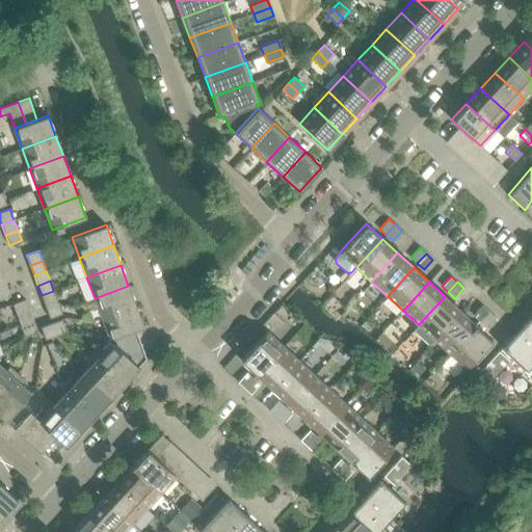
[(0,298),(9,295),(6,285),(0,286),(0,298)]
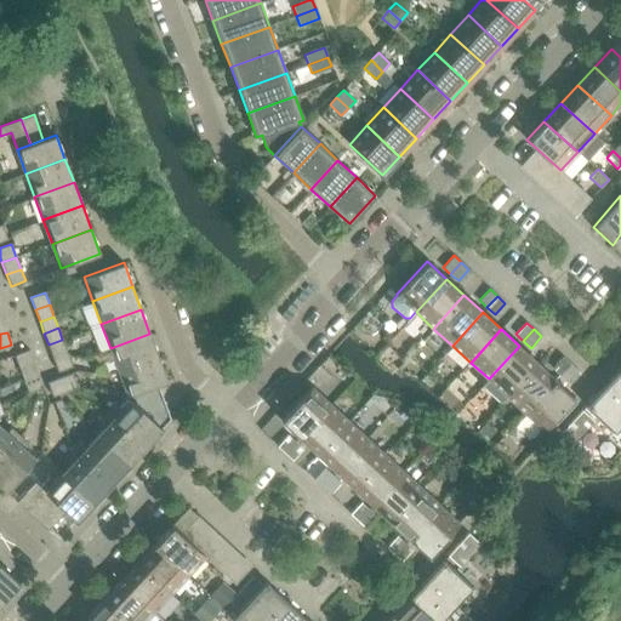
[(159,357),(149,334),(110,348),(119,371),(159,357)]
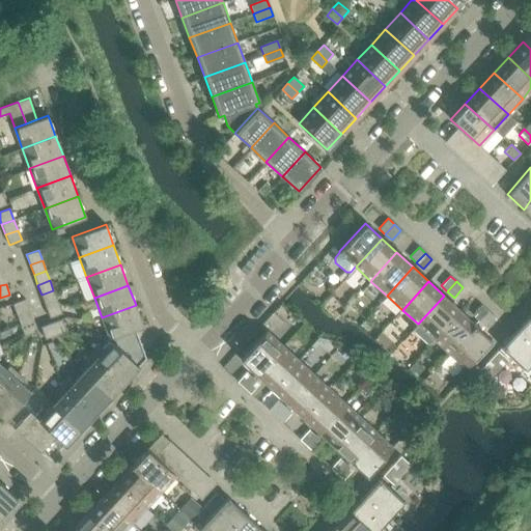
[(57,302),(53,290),(42,295),(46,307),(57,302)]
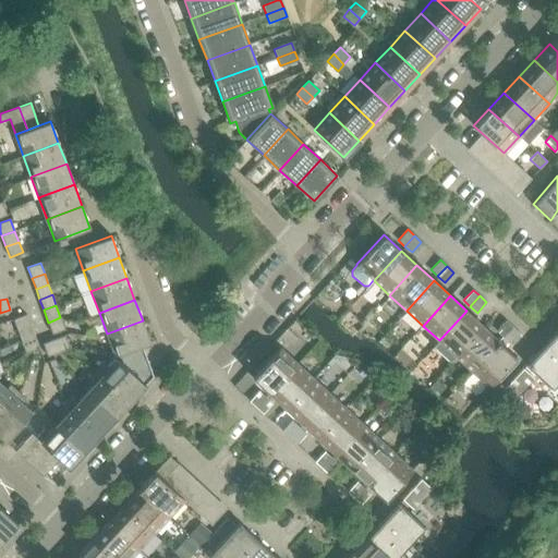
[(455,355),(483,326),(466,311),(439,340),(439,341),(434,347),(449,361),(455,355)]
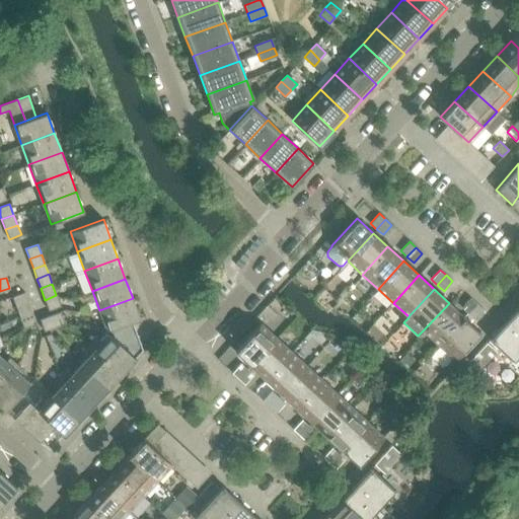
[(31,312),(24,292),(12,297),(20,317),(31,312)]
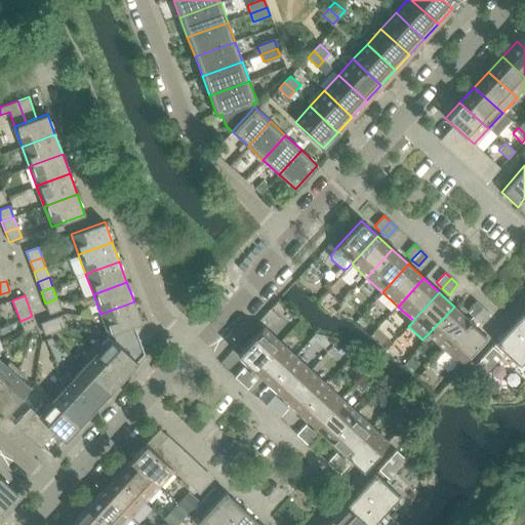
[(61,310),(56,298),(45,304),(49,314),(61,310)]
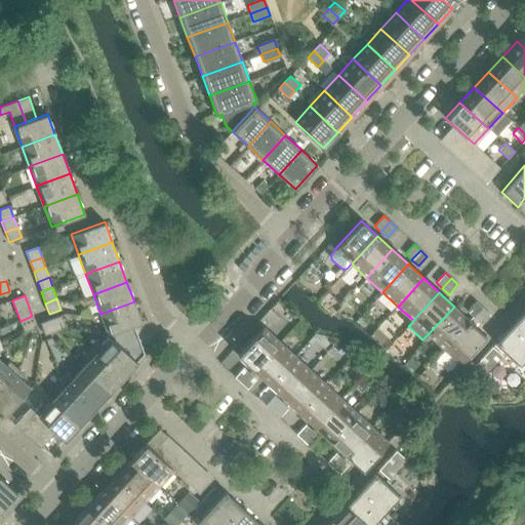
[(473,317),(482,307),(475,300),(467,311),(473,317)]
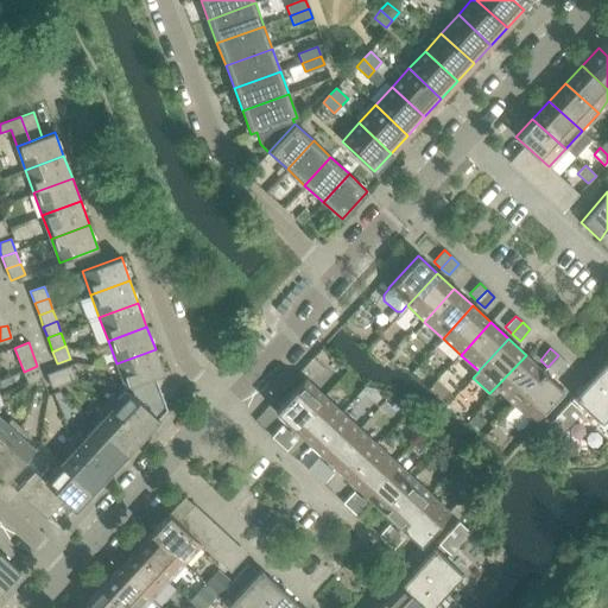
[(164,373),(159,360),(156,349),(116,363),(126,387),(130,386),(154,377),(164,373)]
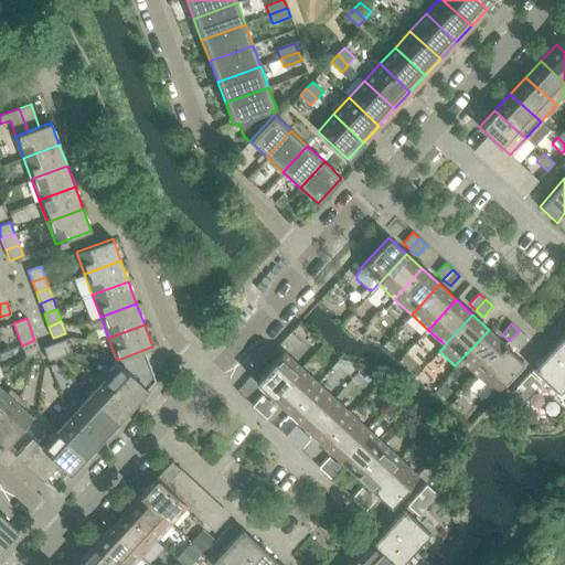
[(478,375),(505,345),(489,330),(460,360),(478,375)]
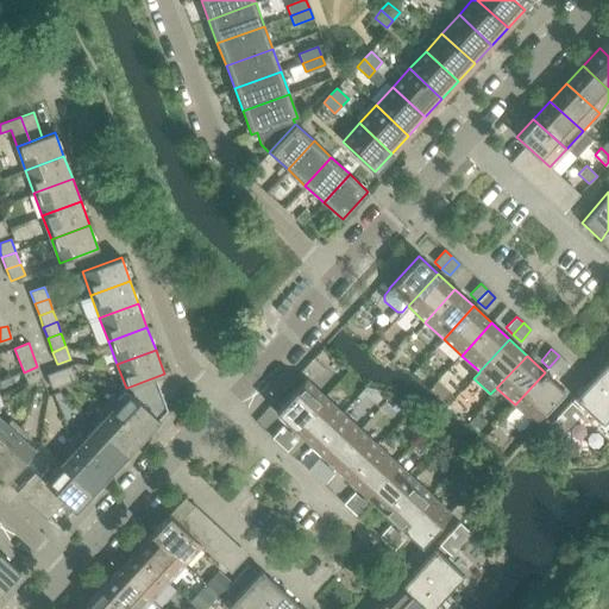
[(557,374),(566,363),(559,356),(548,368),(557,374)]
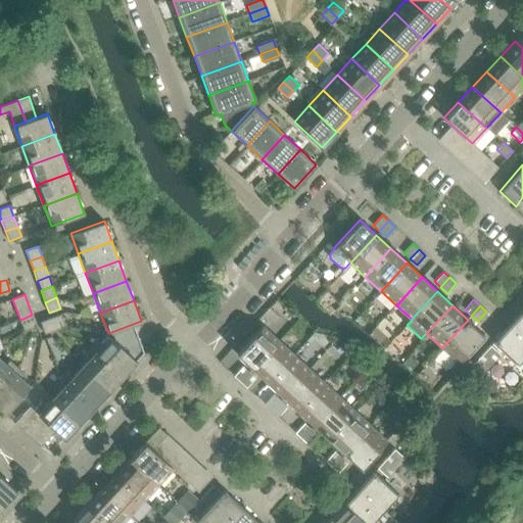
[(522,312),(522,311),(508,326),(522,340),(522,312)]
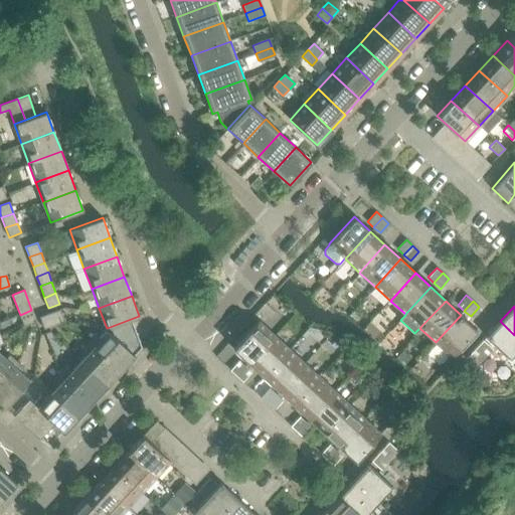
[(64,321),(59,309),(49,313),(54,325),(64,321)]
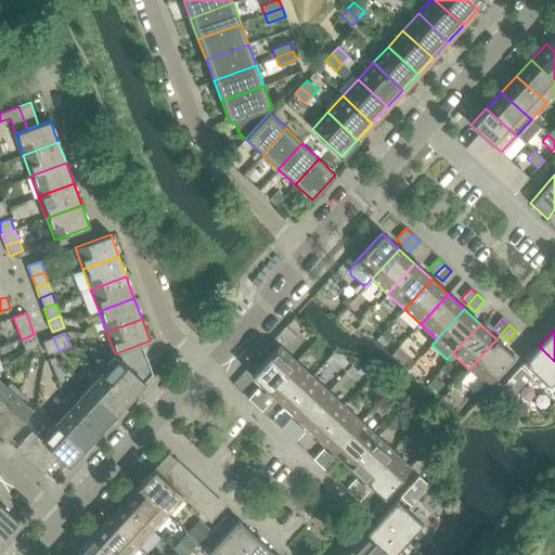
[(38,346),(34,334),(22,339),(25,350),(38,346)]
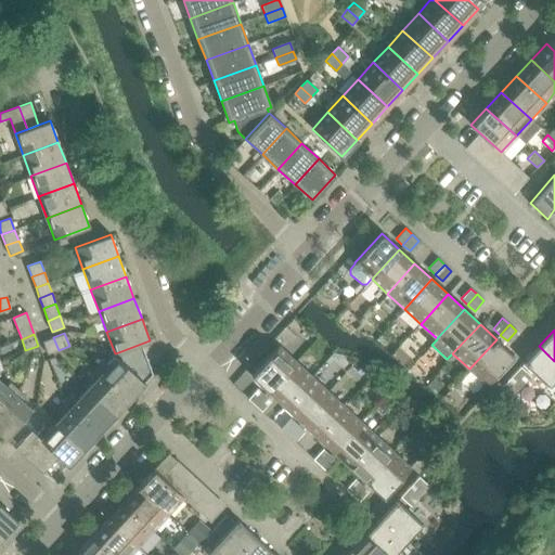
[(59,350),(53,337),(42,341),(48,355),(59,350)]
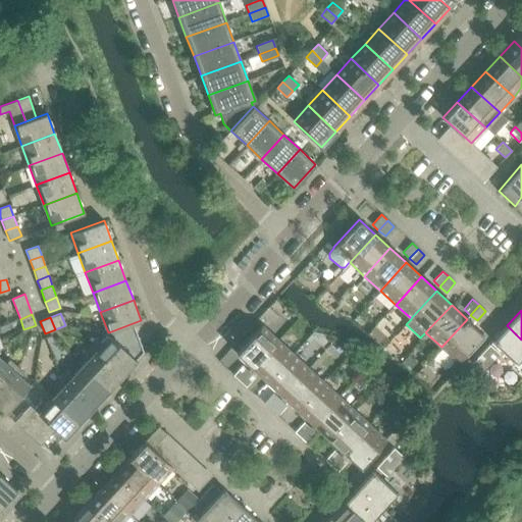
[(451,367),(482,333),(467,319),(441,347),(433,356),(447,368),(451,367)]
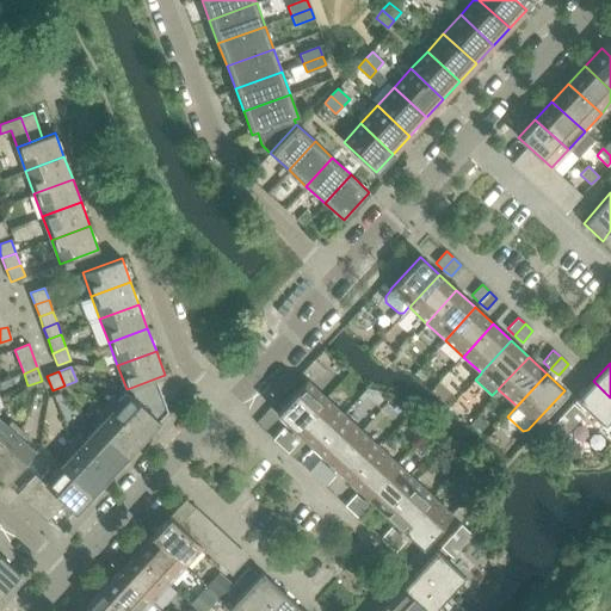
[(167,411),(155,378),(130,388),(133,394),(131,395),(159,420),(167,411)]
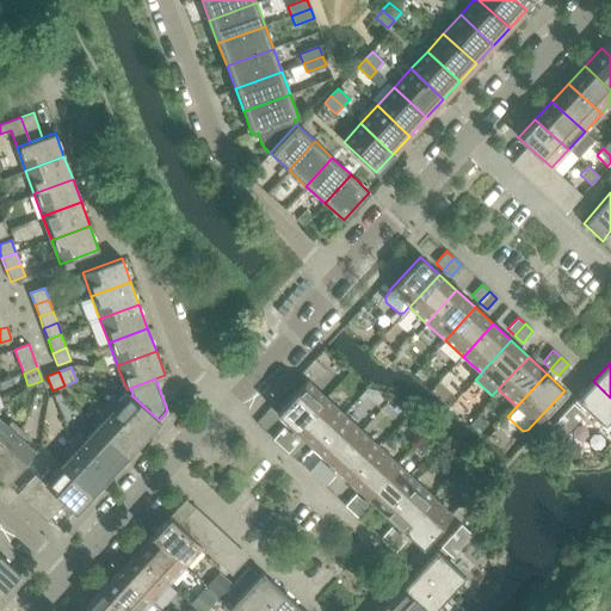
[(295,430),(325,397),(306,380),(276,413),(295,430)]
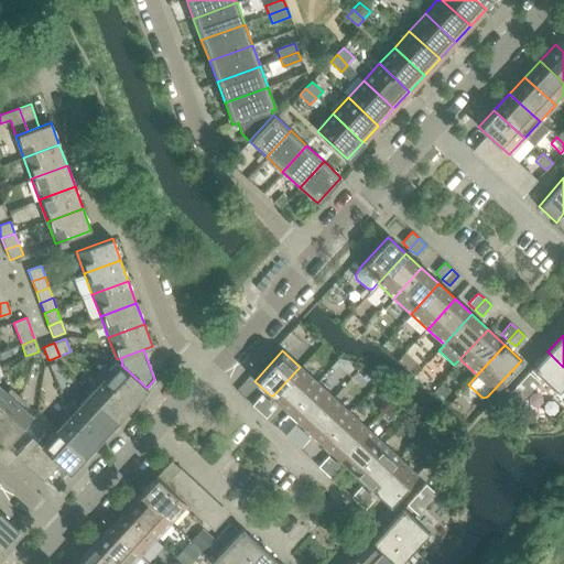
[(563,386),(563,367),(548,351),(532,368),(557,392),(563,386)]
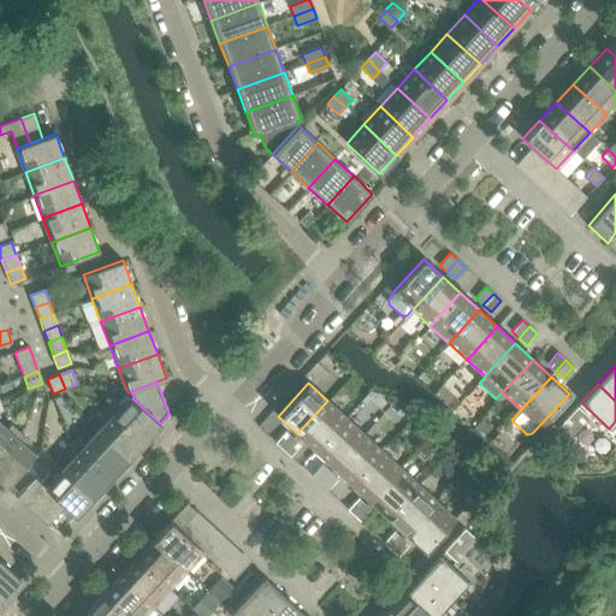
[(160,424),(132,398),(129,395),(120,406),(116,401),(107,409),(142,443),(160,424)]
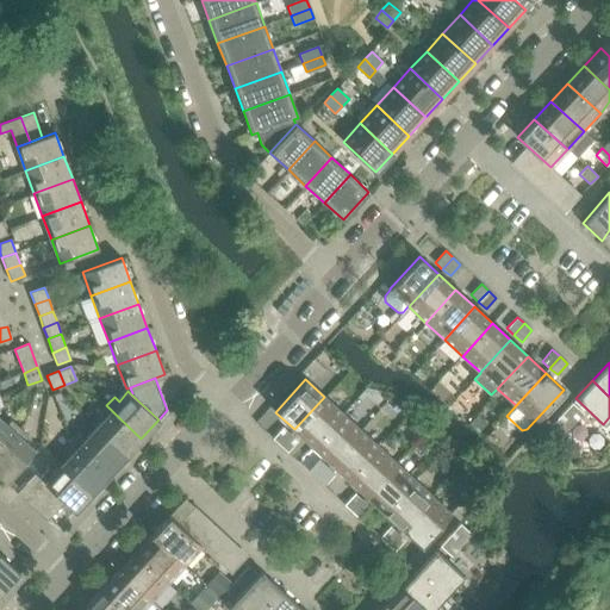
[(312,446),(342,414),(324,397),(294,429),(312,446)]
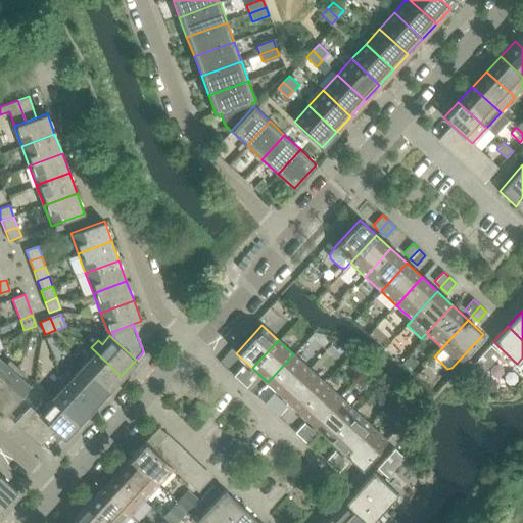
[(489,345),(484,351),(493,361),(500,353),(489,345)]
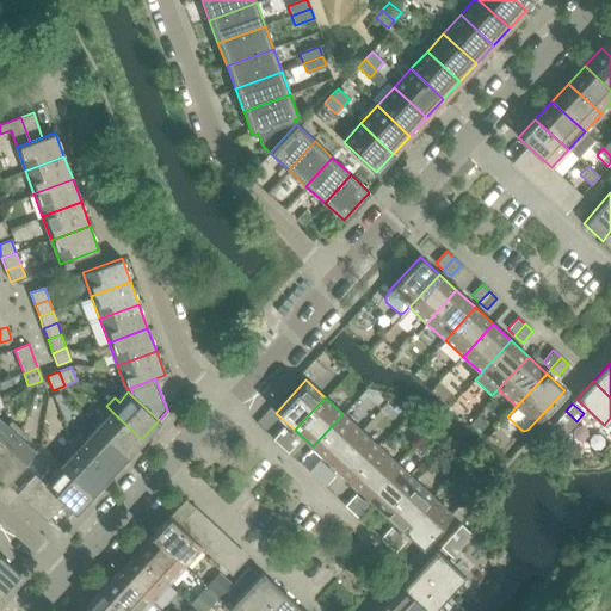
[(141,439),(106,406),(98,415),(103,420),(96,429),(125,457),(141,439)]
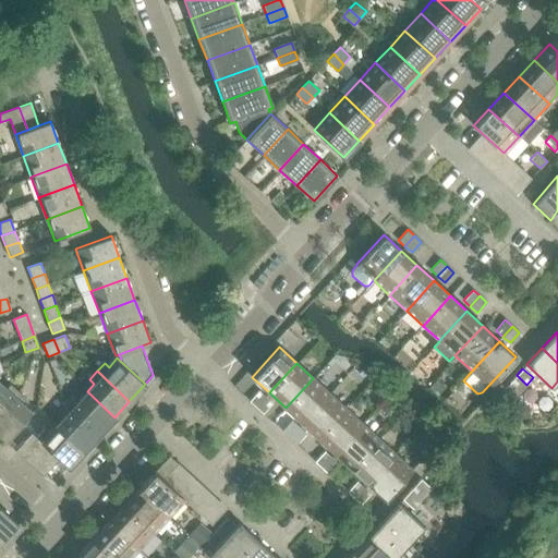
[(526,385),(517,375),(510,381),(520,391),(526,385)]
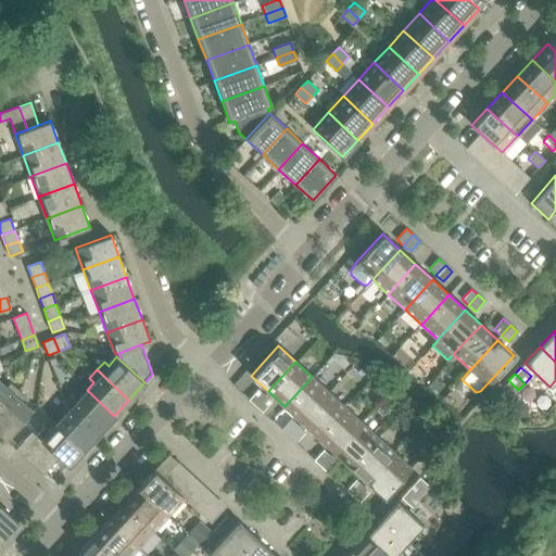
[(301,421),(329,392),(312,377),(285,406),(301,421)]
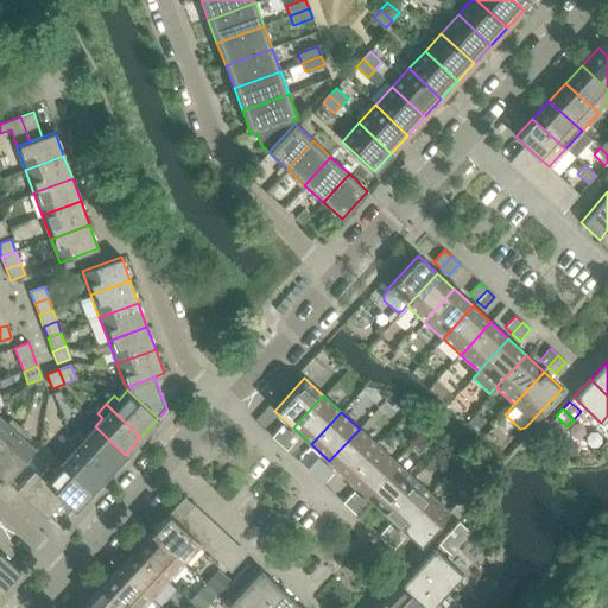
[(476,431),(486,422),(476,413),(467,423),(476,431)]
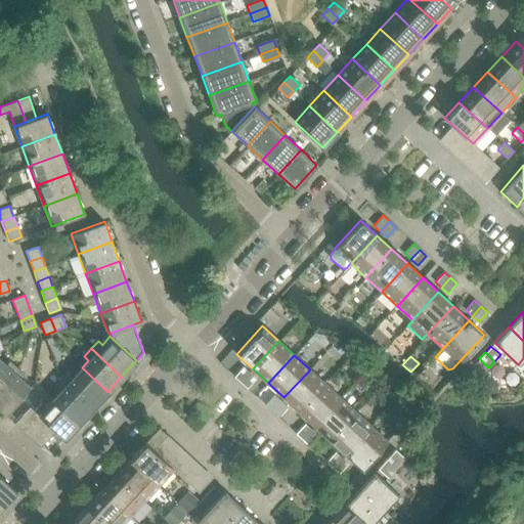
[(488,367),(479,358),(473,364),(483,374),(488,367)]
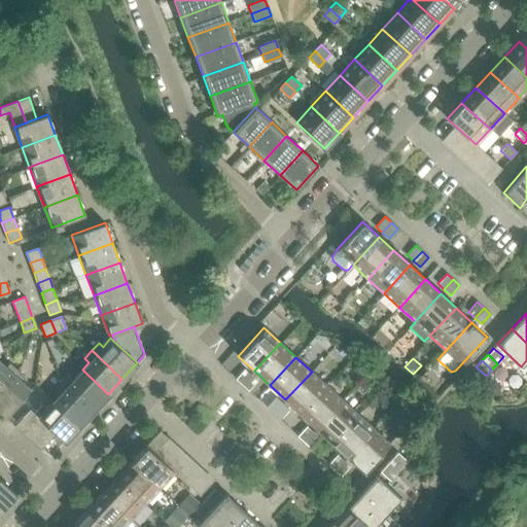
[(0,387),(16,370),(9,362),(5,366),(0,361),(0,387)]
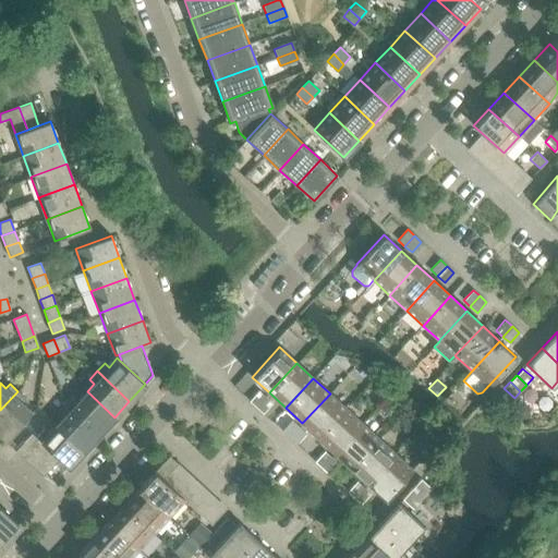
[(256,408),(265,397),(258,390),(249,401),(256,408)]
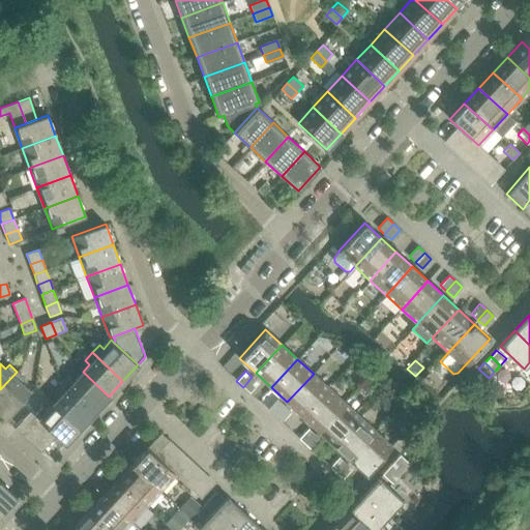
[(0,412),(4,417),(29,391),(21,383),(25,379),(17,372),(0,389),(0,412)]
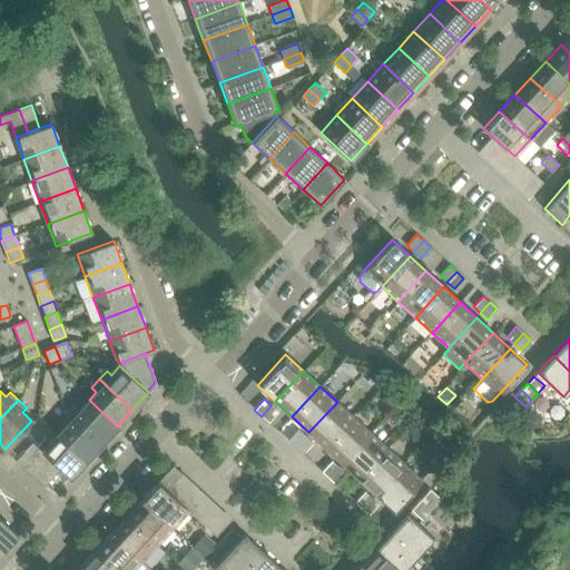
[(117,426),(89,400),(80,409),(76,404),(68,412),(101,443),(117,426)]
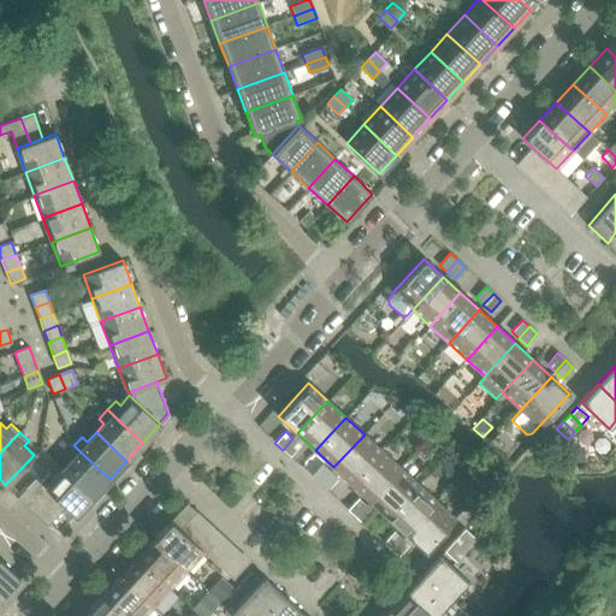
[(351,484),(383,451),(365,434),(333,467),(351,484)]
